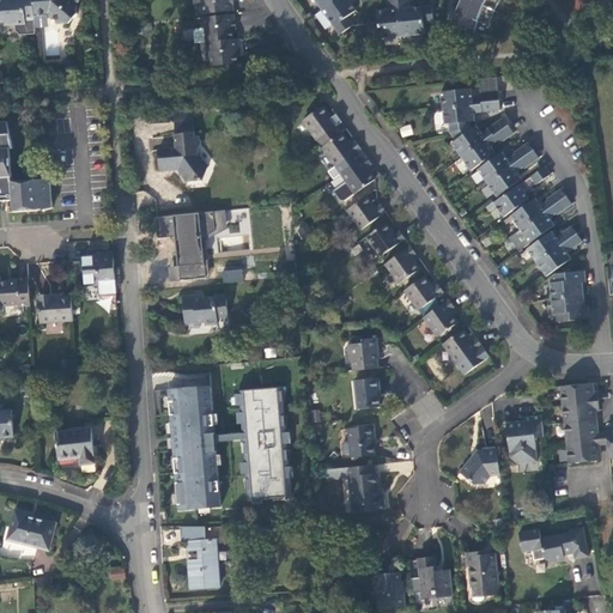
[(0,0),(0,20),(7,20),(8,23),(18,23),(19,29),(24,34),(37,32),(37,25),(37,24),(36,12),(35,0),(0,0)]
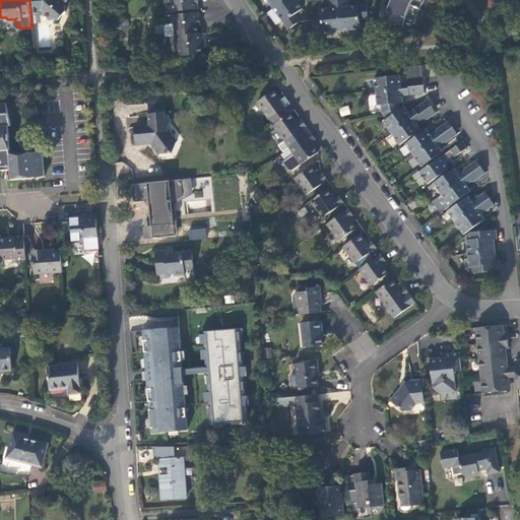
[(29,0),(30,10),(44,10),(54,18),(61,17),(68,10),(67,1),(66,0),(29,0)]
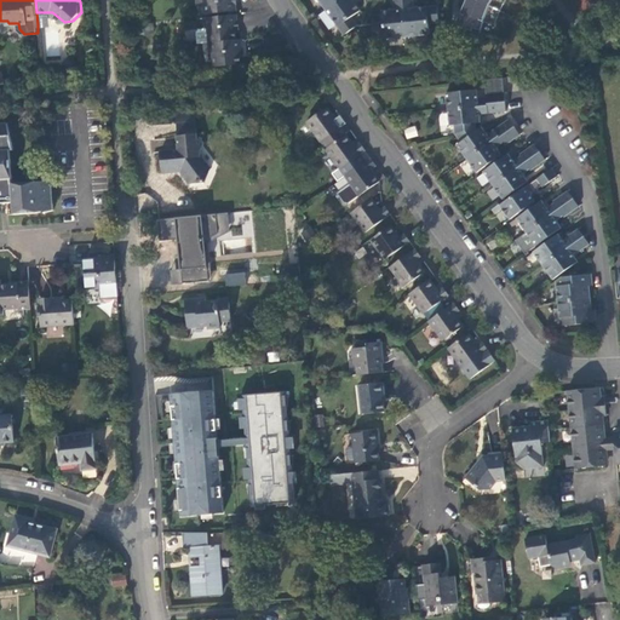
[(199,7),(200,17),(236,13),(235,3),(231,3),(230,0),(204,0),(205,6),(199,7)]
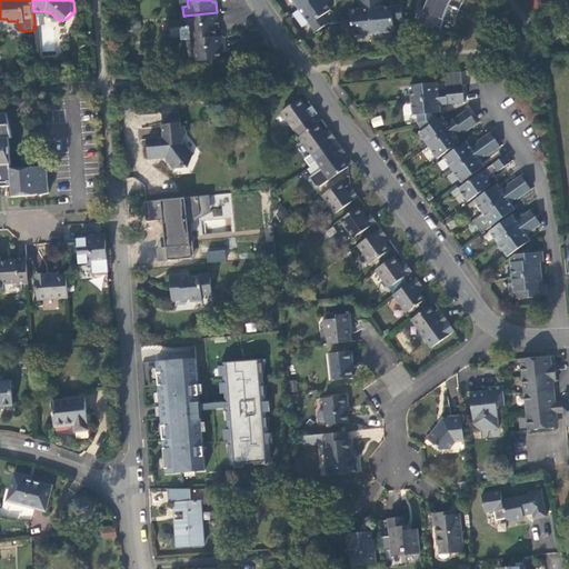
[(326,0),(310,0),(299,9),(317,32),(329,23),(323,16),(331,10),(327,6),(325,1),(326,0)]
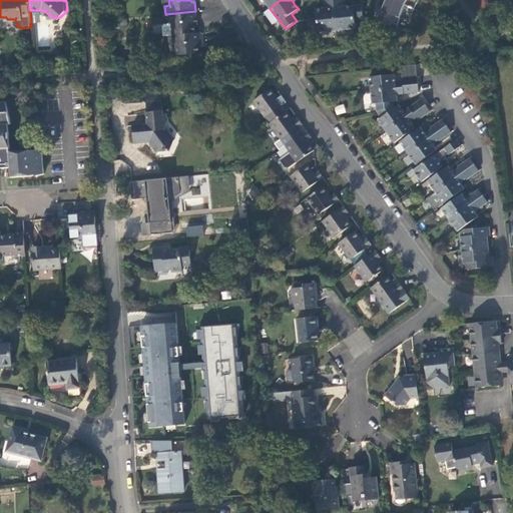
[(311,33),(338,31),(334,0),(326,0),(327,10),(321,10),(317,11),(318,20),(309,21),(311,33)]
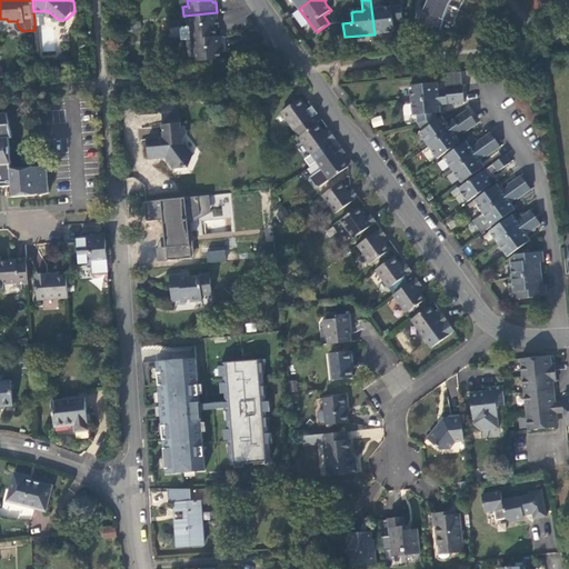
[(380,0),(370,0),(375,35),(396,32),(395,21),(403,21),(401,7),(387,8),(381,9),(380,0)]
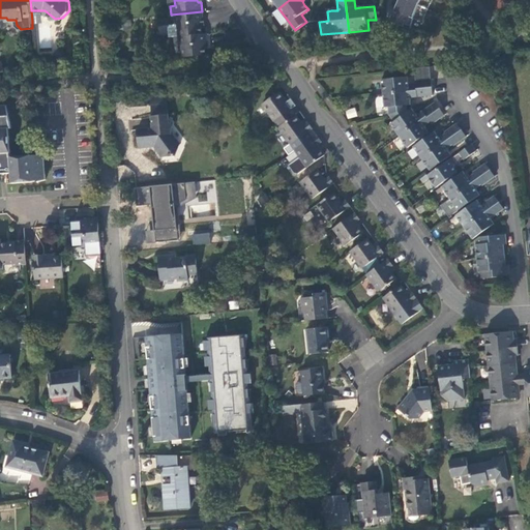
[(399,0),(398,3),(392,13),(398,16),(395,26),(409,31),(412,22),(421,25),(424,18),(427,13),(431,5),(434,0),(399,0)]
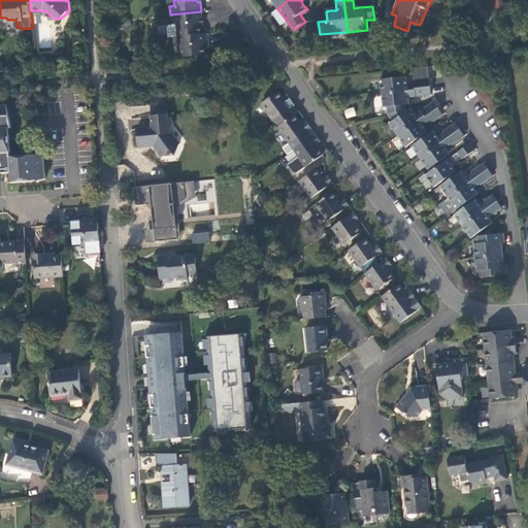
[(31,10),(32,21),(32,22),(45,21),(44,10),(31,10)]
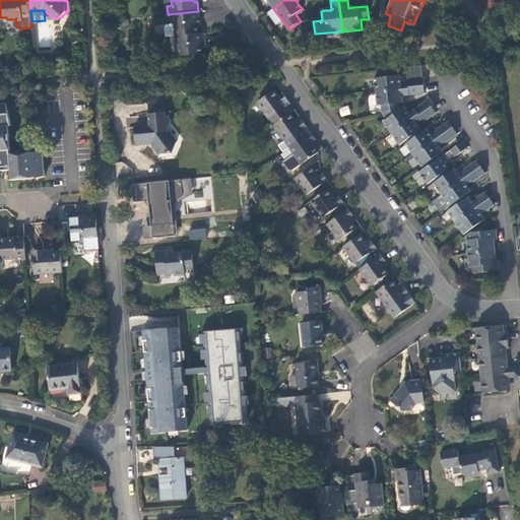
[(161,28),(163,39),(175,38),(197,36),(197,28),(196,23),(199,23),(198,13),(170,17),(171,27),(166,28),(166,27),(161,28)]
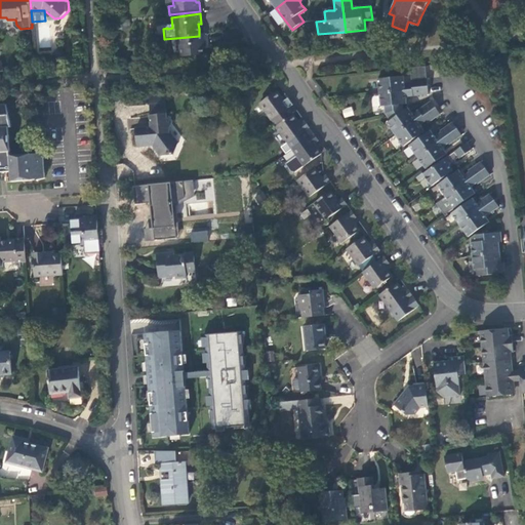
[(179,46),(180,58),(202,55),(202,49),(202,45),(205,45),(204,35),(199,36),(176,38),(177,47),(179,46)]
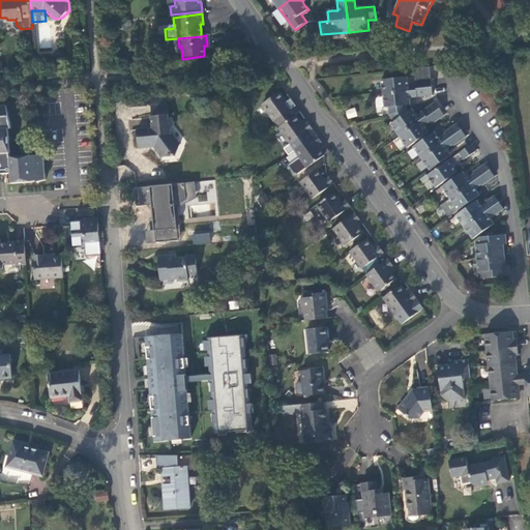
[(61,48),(56,53),(64,61),(69,56),(61,48)]
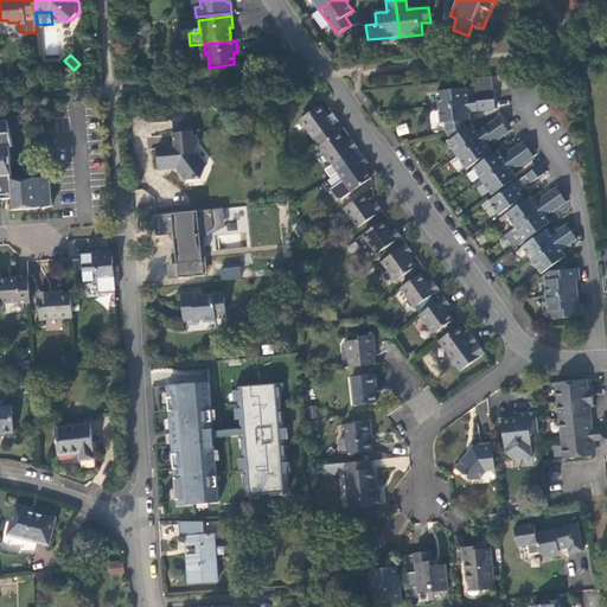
[(438,88),(440,106),(477,102),(477,100),(494,98),(493,89),(477,90),(477,95),(471,95),(467,93),(466,89),(466,85),(438,88)]
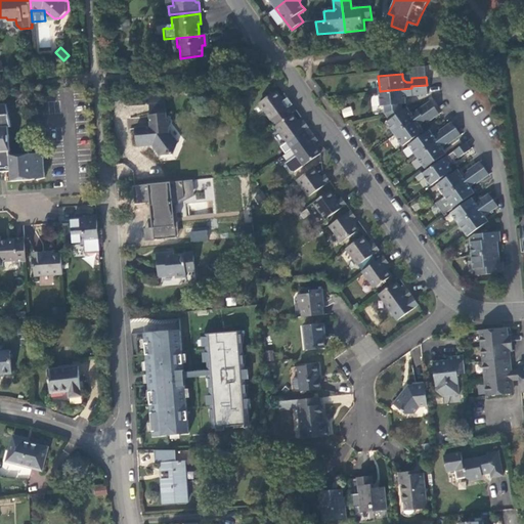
[(385,104),(386,112),(398,111),(402,107),(402,103),(407,102),(407,98),(407,94),(428,92),(427,85),(411,86),(411,88),(380,91),(381,104),(385,104)]
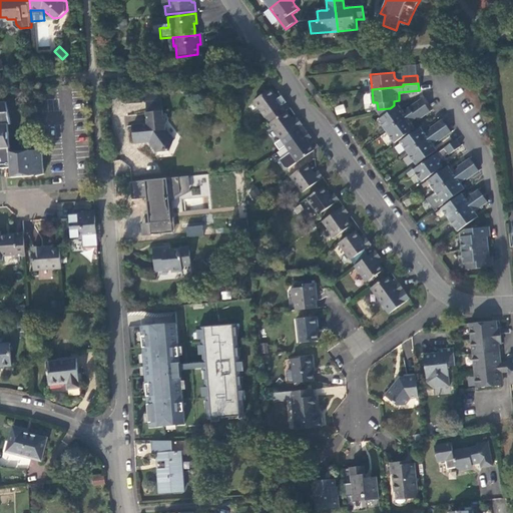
[(284,104),(288,101),(283,95),(278,99),(277,96),(277,94),(272,88),(255,100),(272,123),(289,111),(284,104)]
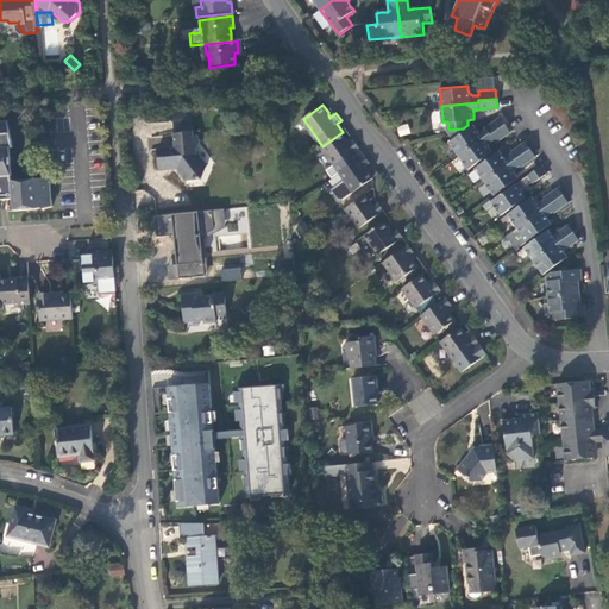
[(176,117),(177,127),(196,126),(195,114),(176,117)]
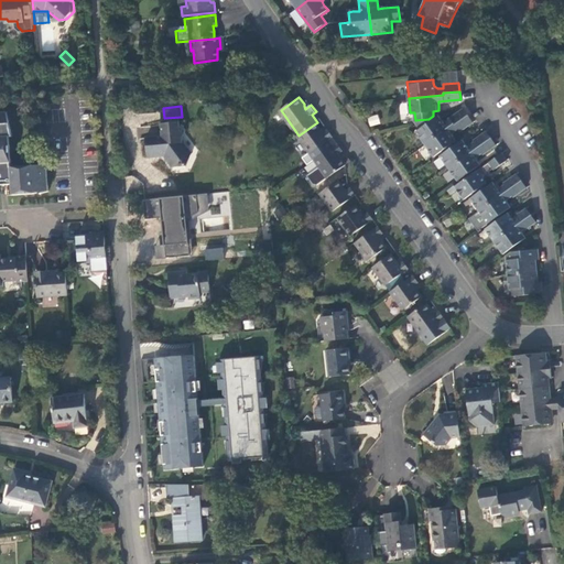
[(416,131),(425,143),(455,122),(456,125),(468,115),(463,108),(446,120),(443,120),(441,117),(440,116),(435,118),(420,129),(416,131)]
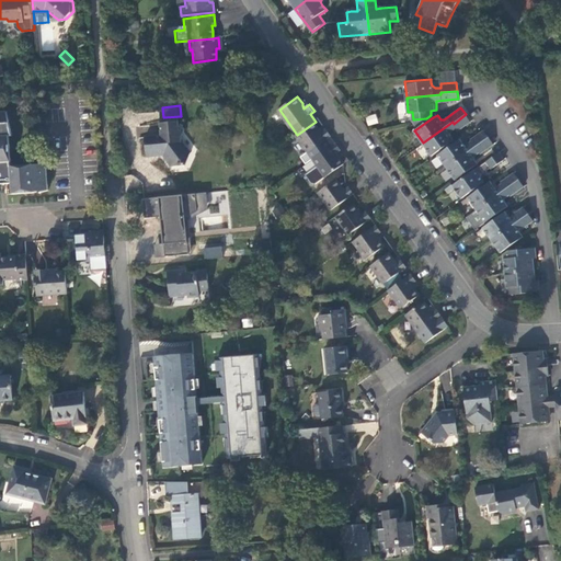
[(8,111),(0,111),(0,183),(1,183),(1,184),(13,183),(14,194),(41,192),(49,190),(47,163),(35,164),(35,163),(12,165),(10,136),(13,136),(8,111)]
